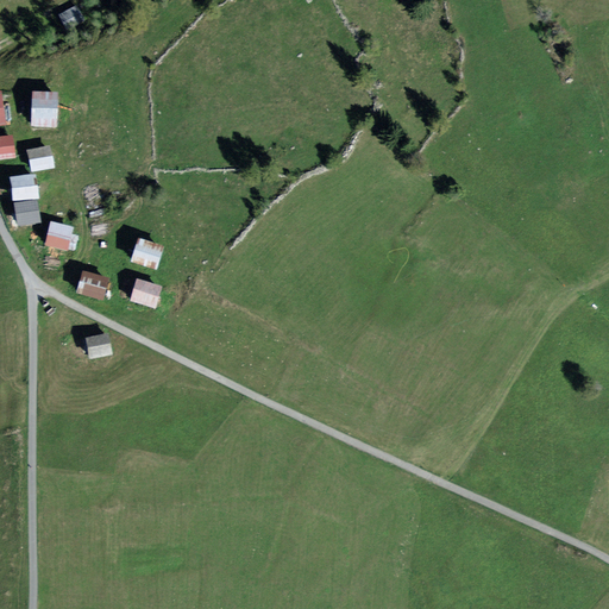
[(86,19),(77,6),(57,18),(66,31),(86,19)]
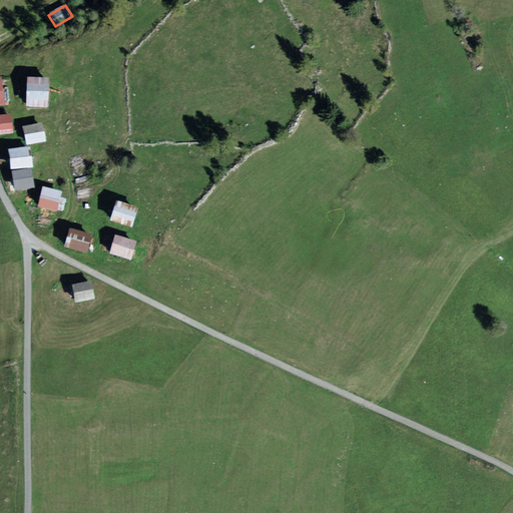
[(48,80),(30,79),(28,107),(46,109),(48,80)]
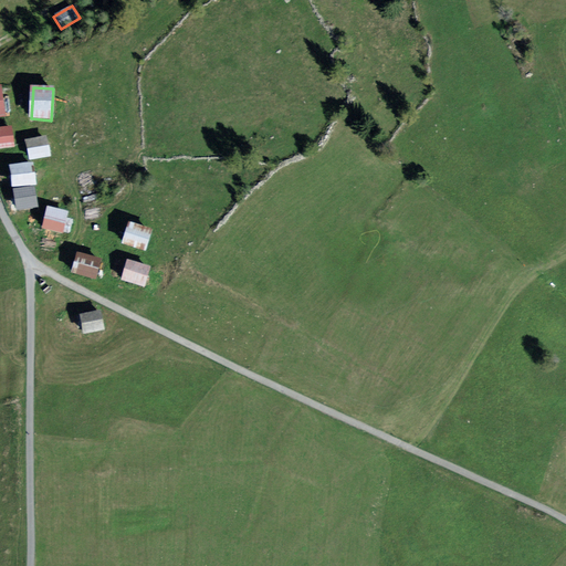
[(12,127),(0,128),(0,147),(14,146),(12,127)]
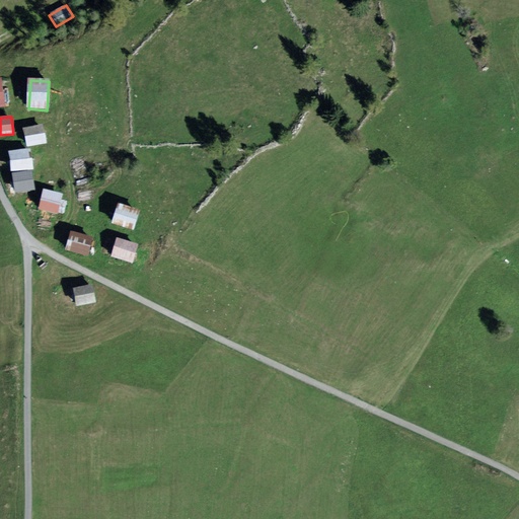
[(42,127),(24,130),(26,146),(44,143),(42,127)]
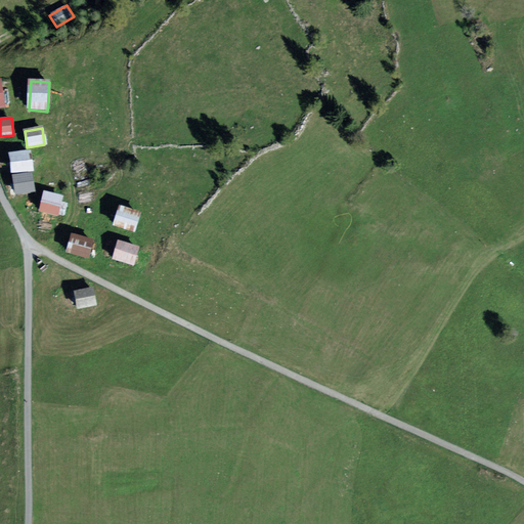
[(30,153),(11,156),(13,172),(32,170),(30,153)]
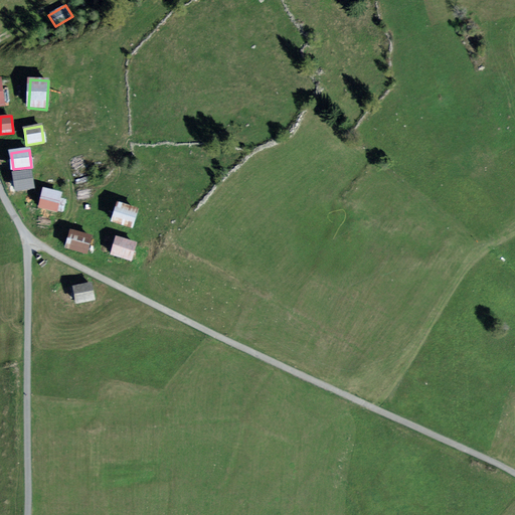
[(32,172),(13,175),(15,191),(34,189),(32,172)]
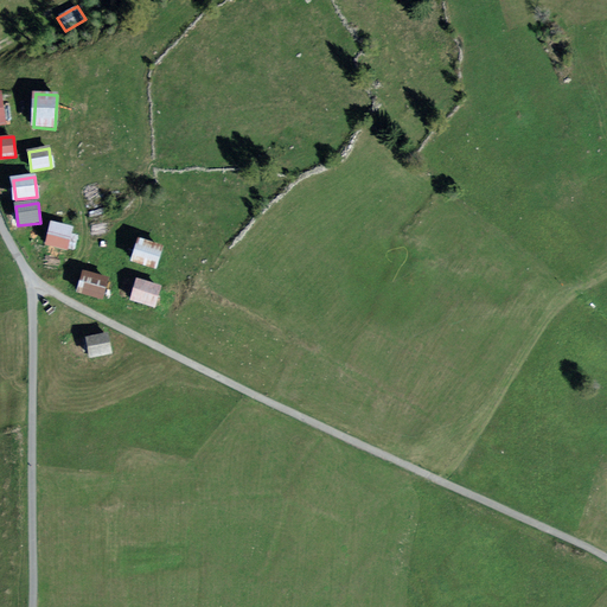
[(70,230),(51,227),(46,246),(66,249),(70,230)]
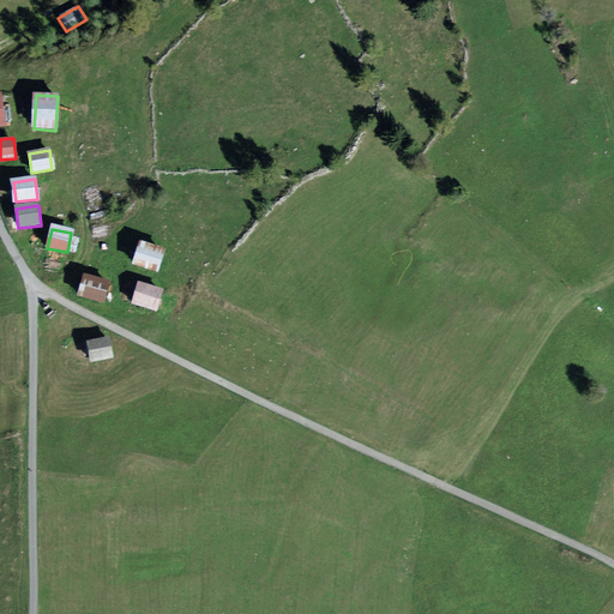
[(163,250),(137,241),(130,264),(156,274),(163,250)]
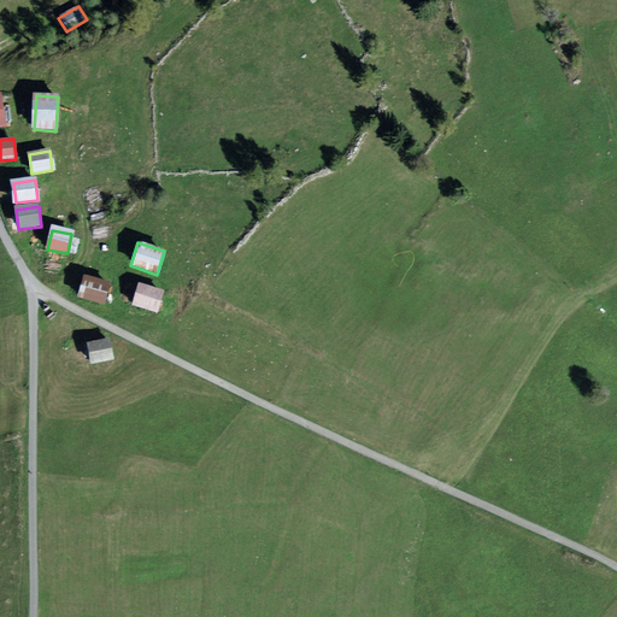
[(109,281),(81,274),(75,297),(103,304),(109,281)]
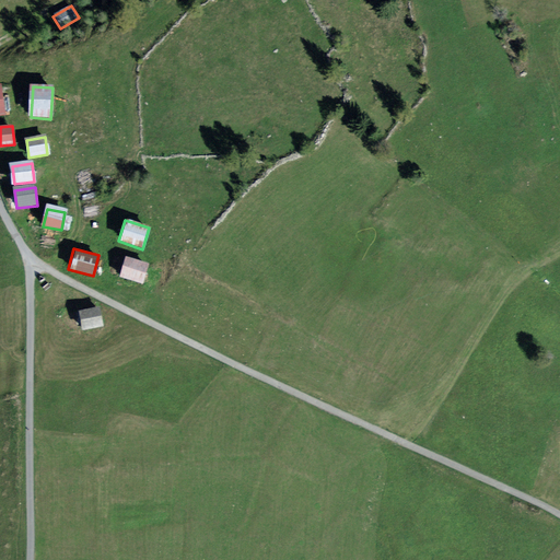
[(148,264),(124,256),(117,278),(142,284),(148,264)]
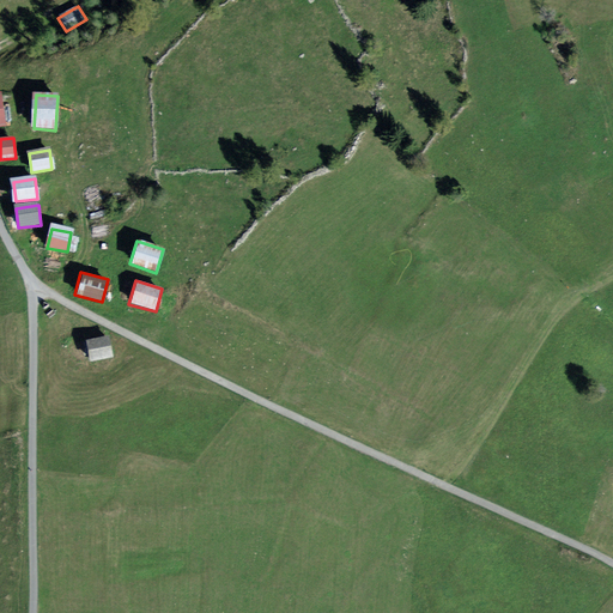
[(108,335),(84,340),(89,363),(113,358),(108,335)]
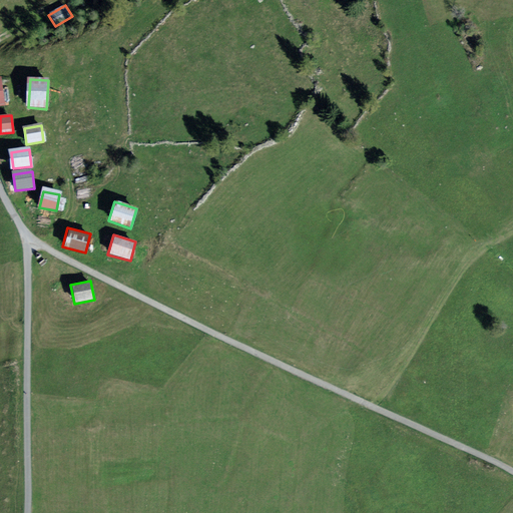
All buildings are outlined.
